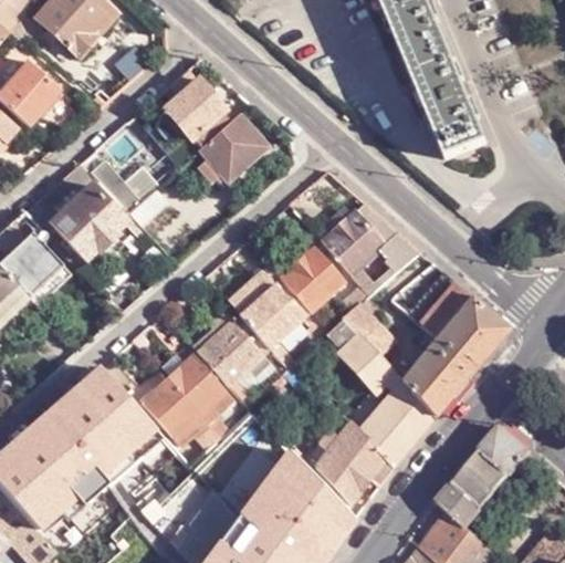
[(14,23),(34,0),(9,0),(0,10),(0,12),(14,23)]
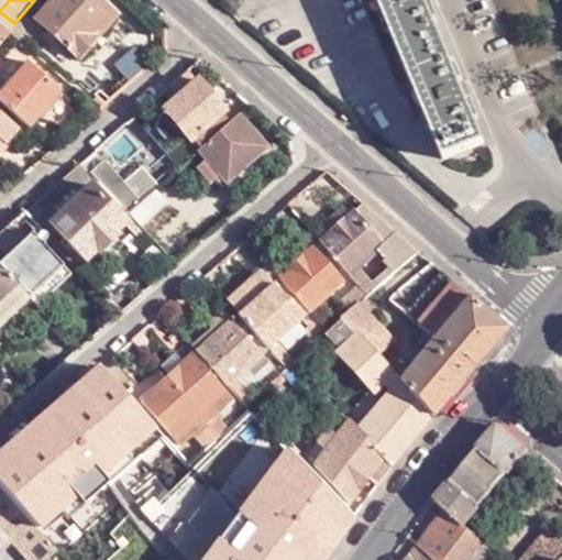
[(91,34),(111,11),(99,0),(51,0),(36,18),(79,55),(96,37),(91,34)]
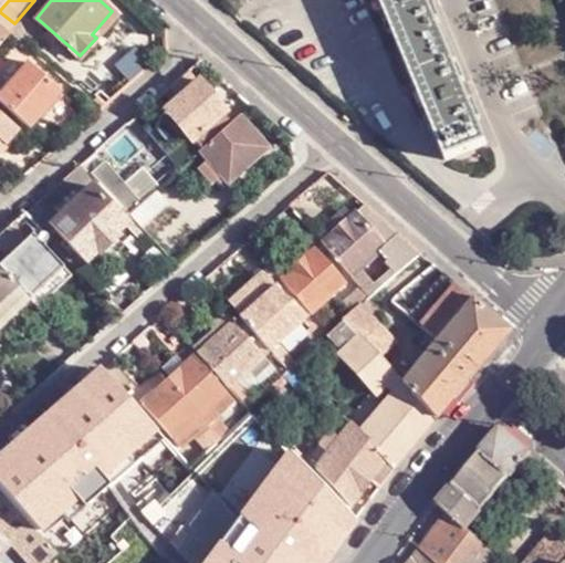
[(378,0),(445,157),(485,139),(468,96),(472,94),(468,84),(463,85),(428,0),(378,0)]
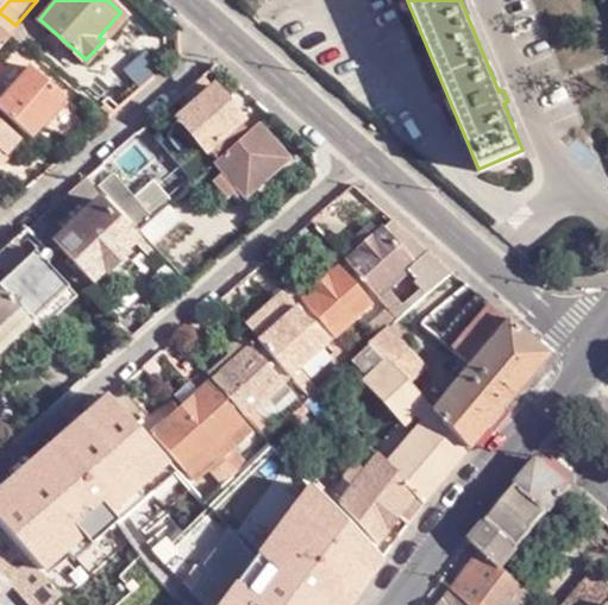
[(125,16),(120,12),(99,37),(104,41),(125,16)]
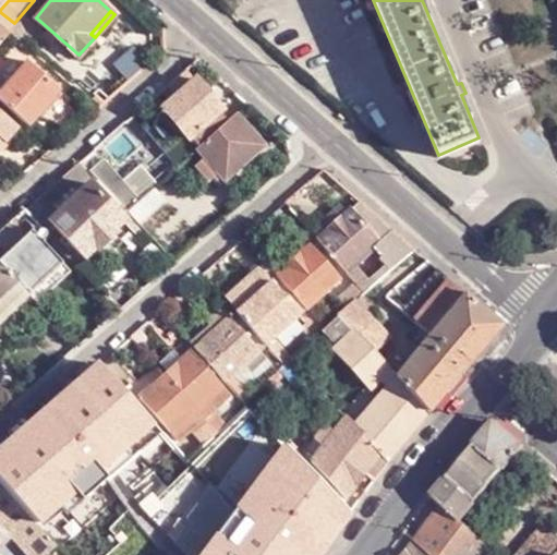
[(0,35),(2,37),(9,29),(14,23),(0,12),(0,35)]
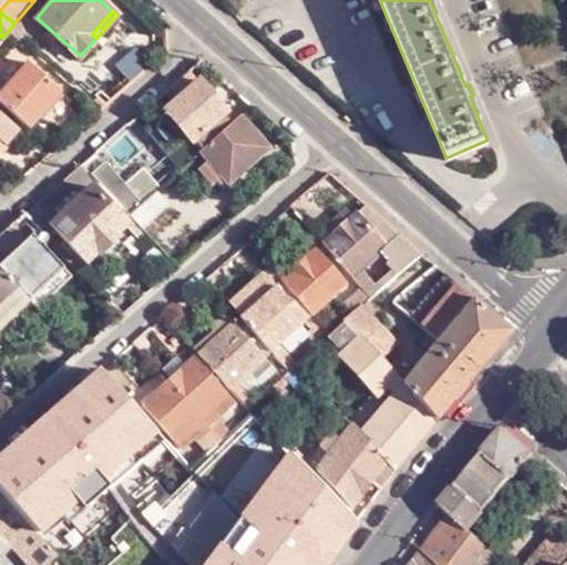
[(0,99),(29,125),(61,90),(27,60),(0,90),(0,99)]
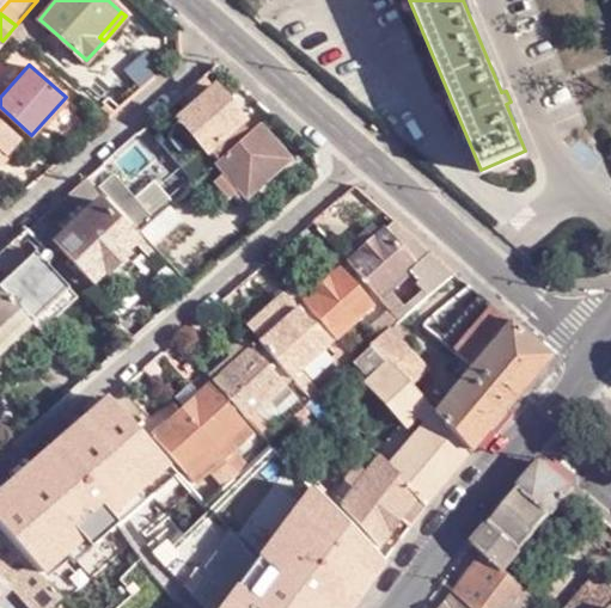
[(188,108),(177,118),(215,161),(249,131),(240,122),(242,120),(213,87),(188,108)]
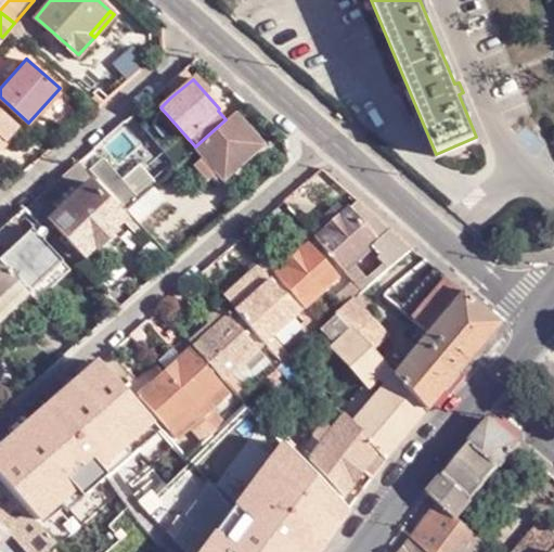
[(159,87),(144,100),(154,113),(160,107),(170,98),(159,87)]
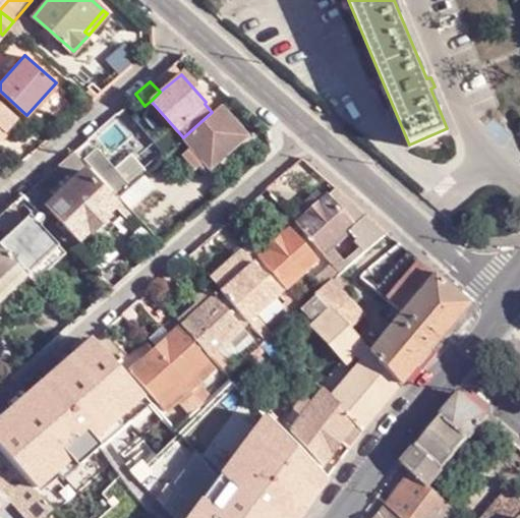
[(135,94),(120,107),(130,118),(145,106),(135,94)]
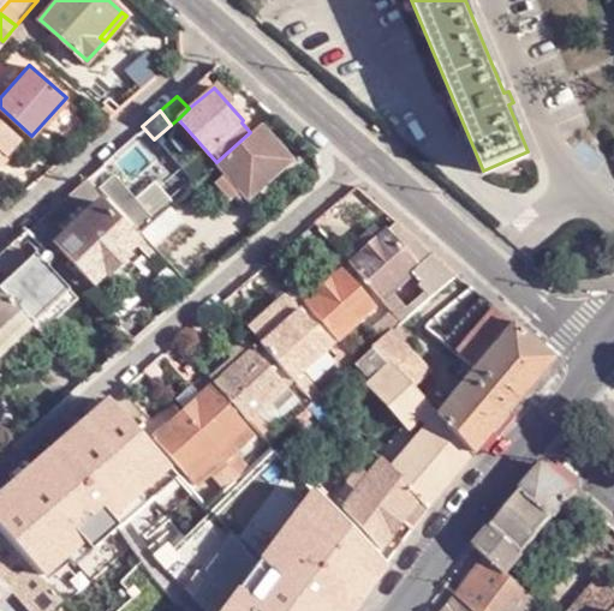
[(171,125),(154,139),(192,184),(215,165),(216,162),(178,119),(171,125)]
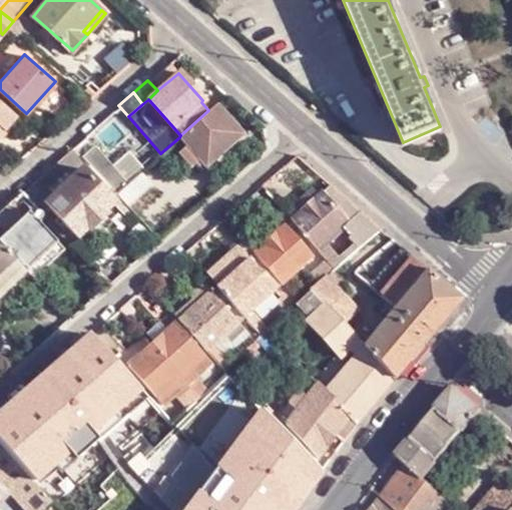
[(0,131),(15,115),(0,101),(0,131)]
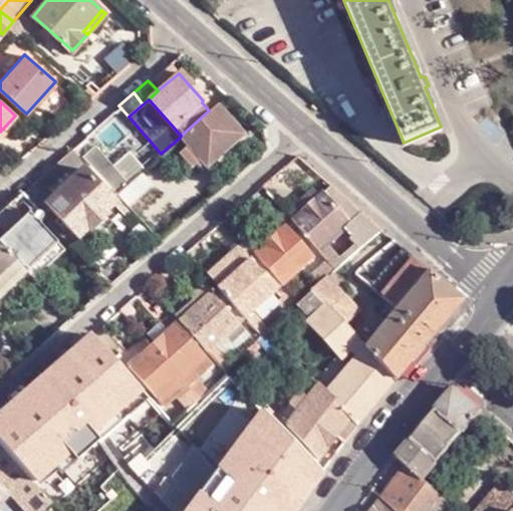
[(243,134),(217,104),(209,110),(181,136),(180,138),(186,145),(179,152),(192,167),(199,160),(207,167),(243,134)]
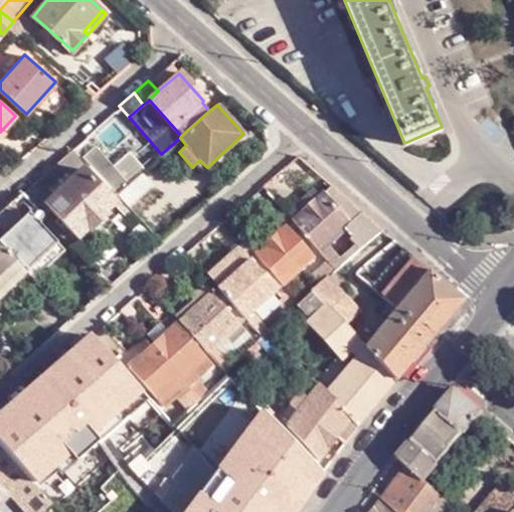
[(71,147),(36,178),(53,196),(44,203),(75,236),(86,227),(89,230),(90,229),(106,214),(107,214),(104,211),(114,202),(81,169),(87,164),(71,147)]
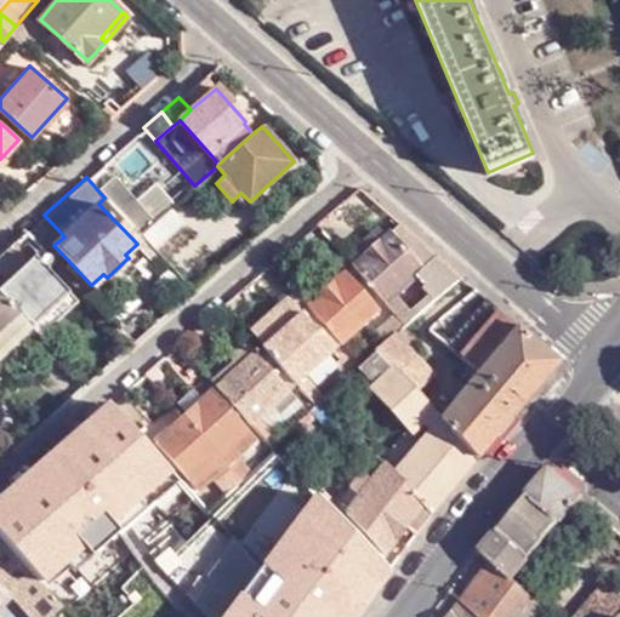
[(119,188),(107,199),(140,234),(152,222),(119,188)]
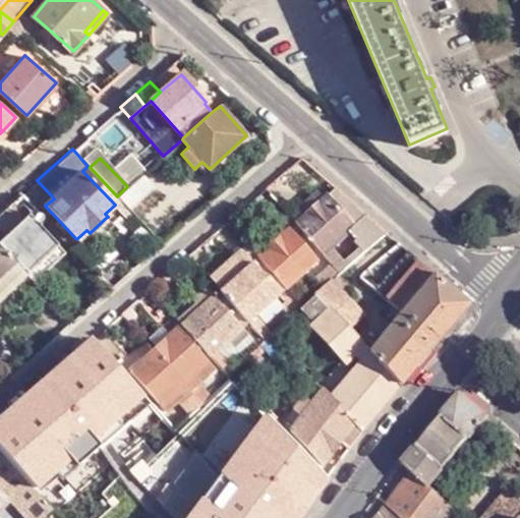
[(117,196),(129,208),(154,187),(141,174),(127,186),(117,196)]
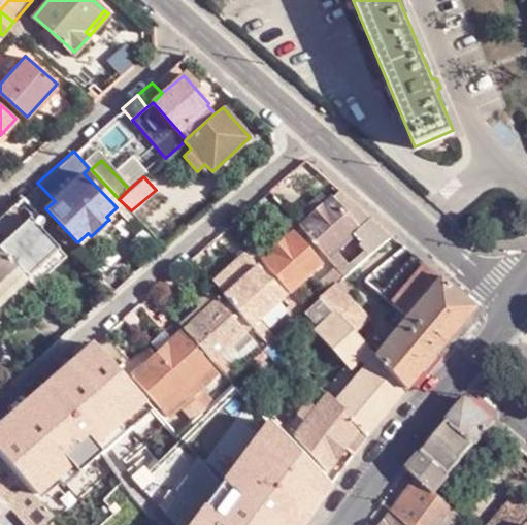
[(370,217),(339,190),(332,197),(359,227),(370,217)]
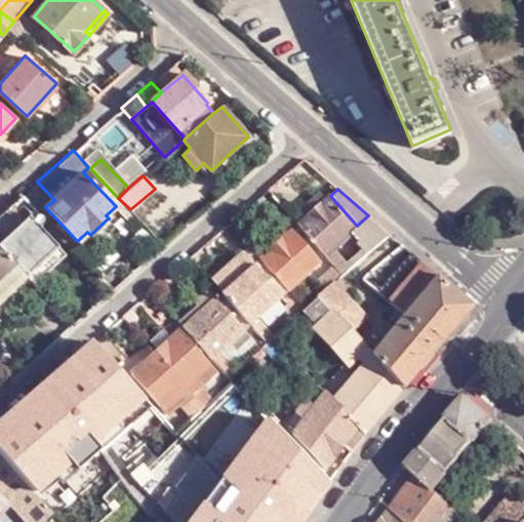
[(293,212),(300,221),(326,199),(319,190),(293,212)]
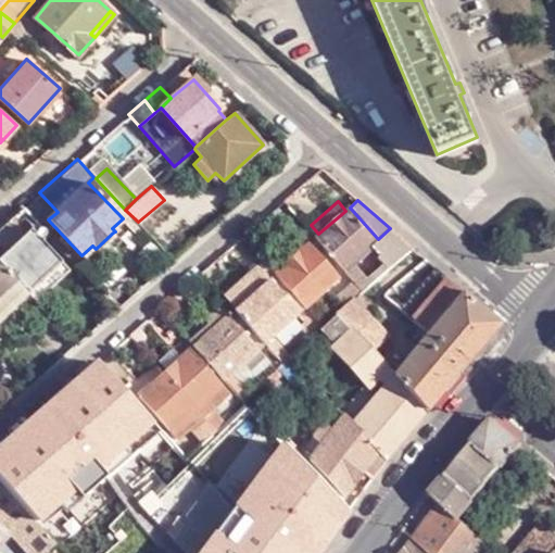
[(22,208),(0,226),(0,255),(24,234),(32,241),(36,237),(37,237),(43,231),(22,208)]
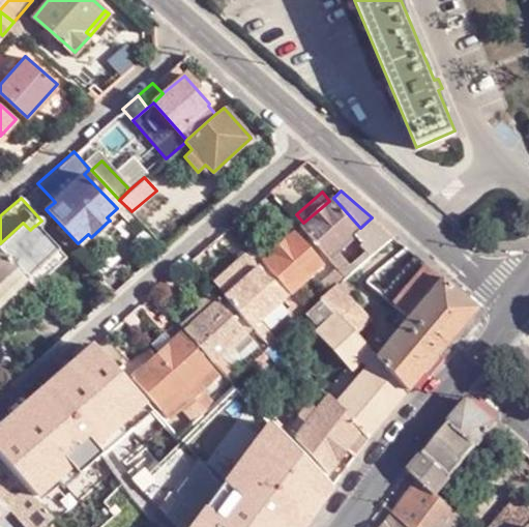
[(303,223),(300,226),(346,276),(392,236),(372,217),(360,228),(333,198),(329,201),(303,223)]
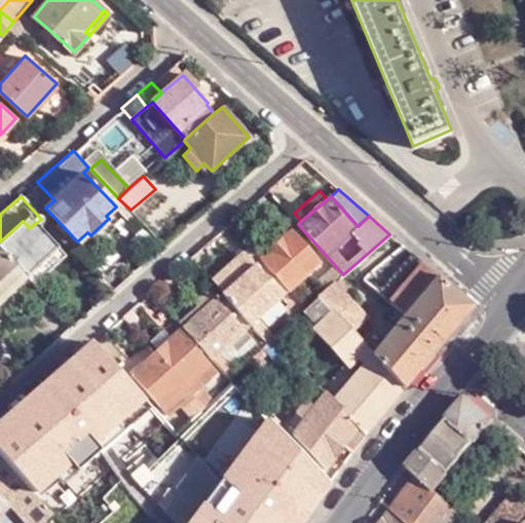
[(23,221),(0,241),(0,249),(27,277),(33,285),(64,255),(35,224),(34,224),(30,228),(23,221)]
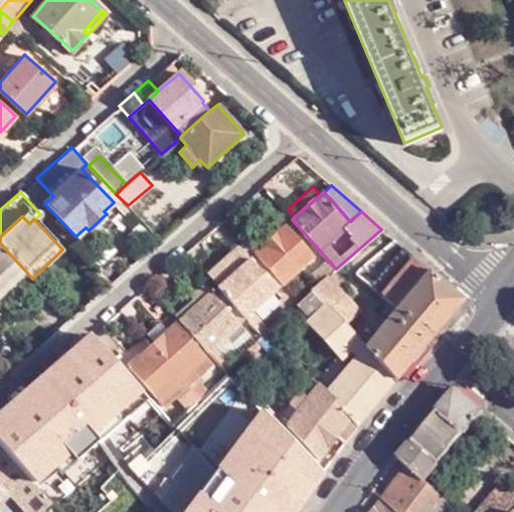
[(286,225),(254,252),(282,283),(313,254),(286,225)]
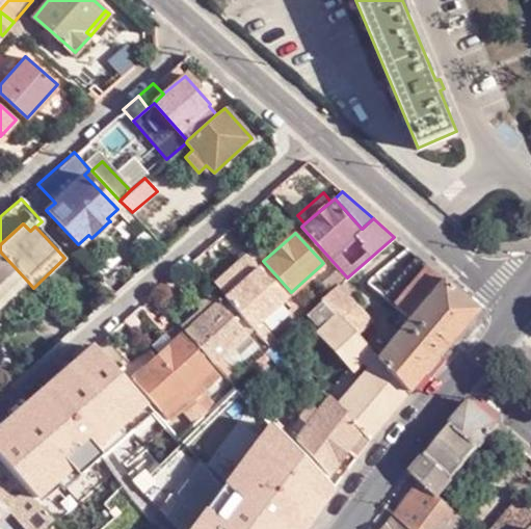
[(0,303),(4,300),(27,281),(0,252),(0,303)]
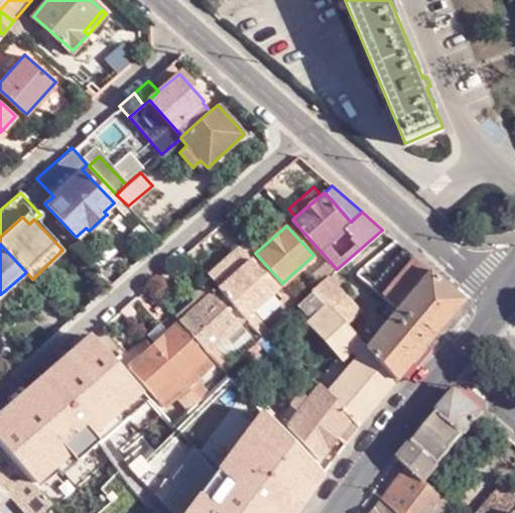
[(241,249),(210,277),(218,286),(249,258),(241,249)]
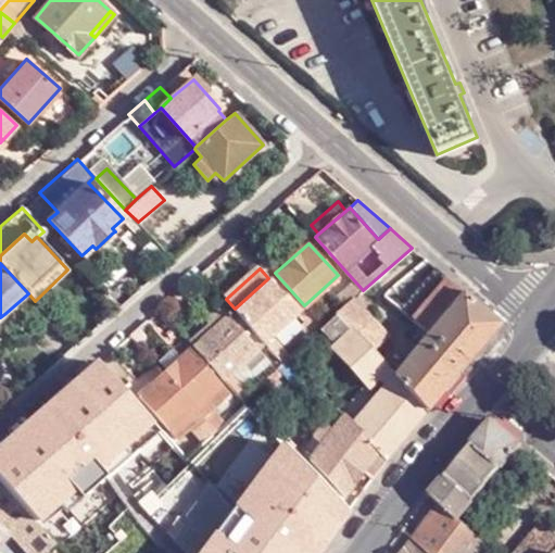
[(268,278),(235,309),(264,341),(277,357),(284,351),(272,336),(298,312),(304,305),(275,273),(268,278)]
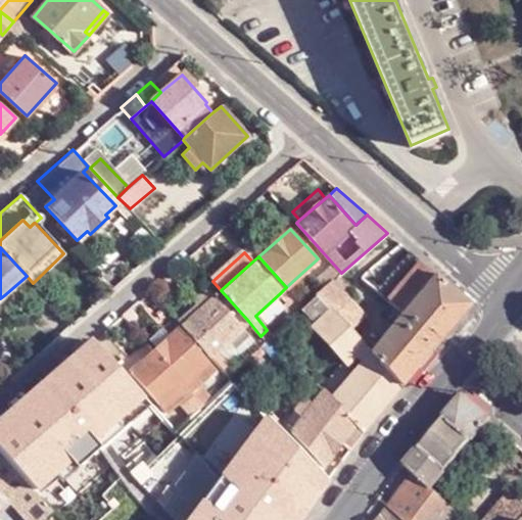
[(440,279),(420,262),(386,299),(401,312),(370,351),(401,385),(419,364),(431,350),(440,339),(469,304),(440,279)]
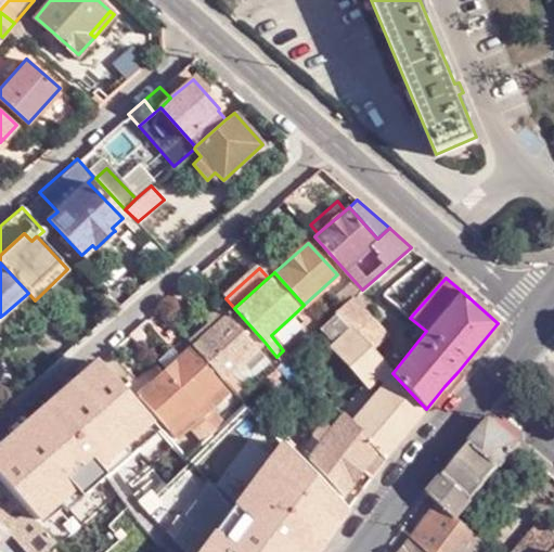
[(356,295),(357,294),(349,285),(339,294),(347,303),(356,295)]
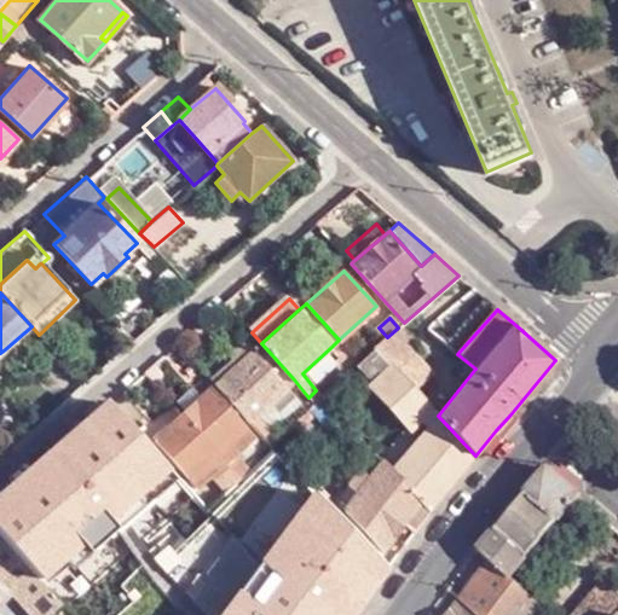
[(375,348),(374,349),(420,398),(437,381),(415,355),(417,352),(397,329),(387,337),(375,348)]
